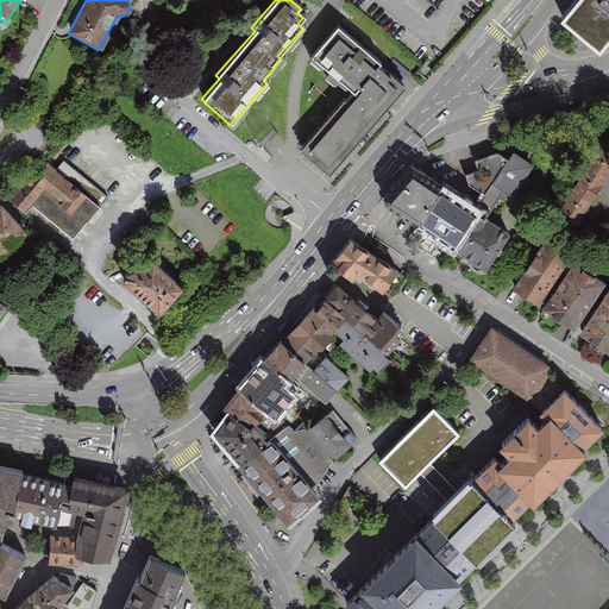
[(600,48),(606,45),(608,41),(608,0),(571,0),(560,14),(600,48)]
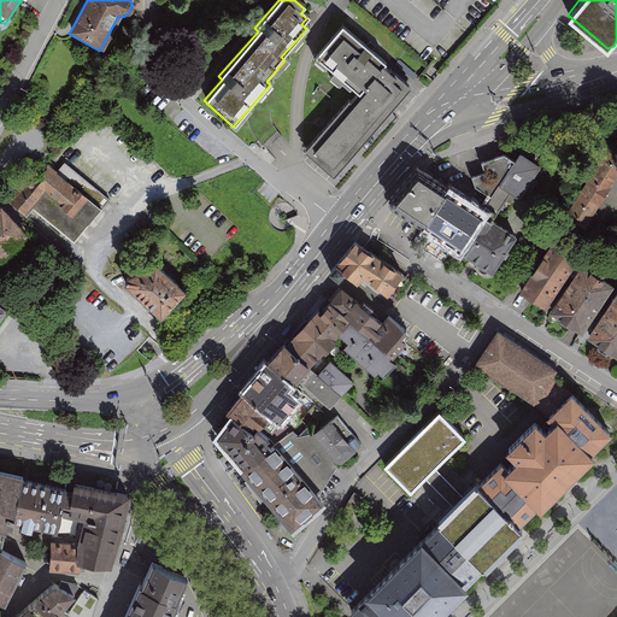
[(303,151),(333,175),(405,88),(380,68),(383,64),(339,28),(312,60),(356,97),(347,106),(344,103),(303,151)]
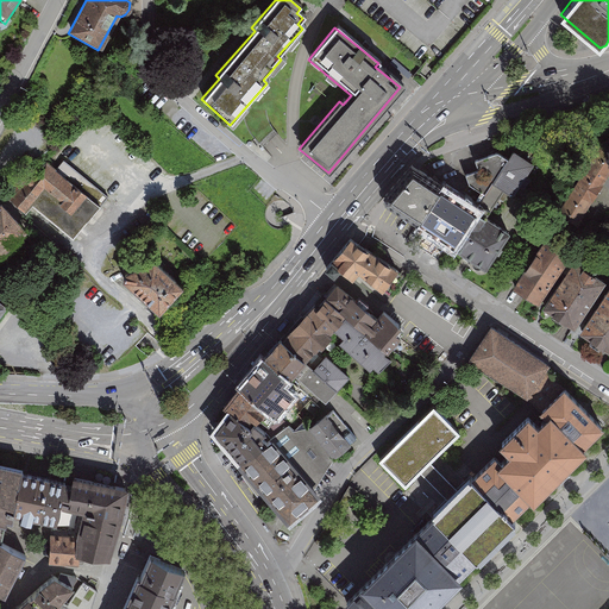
[(608,150),(598,145),(556,217),(575,228),(608,171),(608,150)]
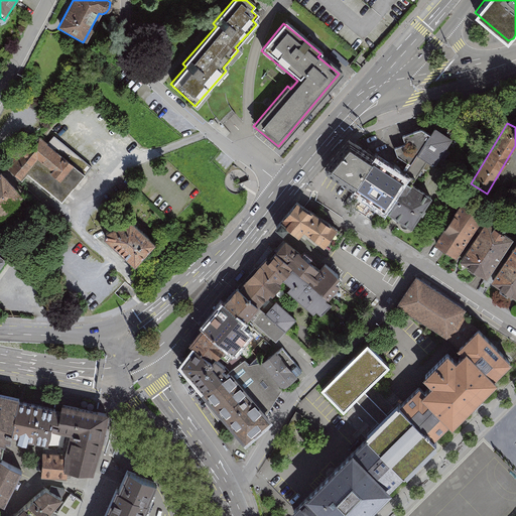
[(429,136),(421,131),(402,137),(404,146),(393,149),(396,157),(420,172),(422,168),(438,178),(447,162),(443,160),(448,152),(445,150),(450,140),(433,130),(429,136)]
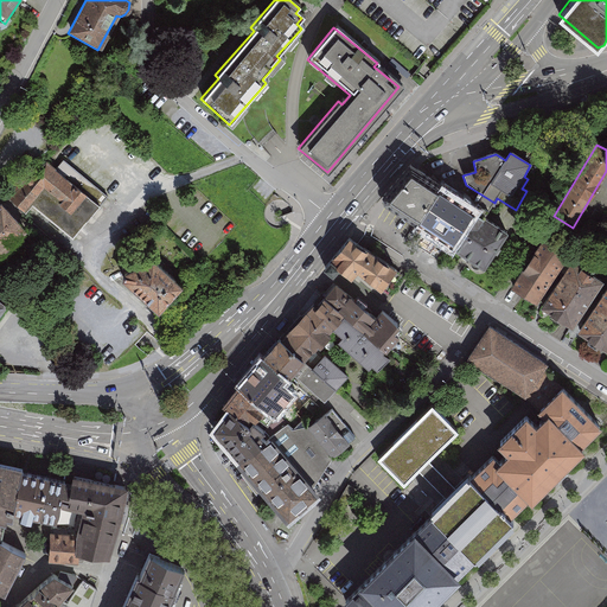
[(57,166),(45,157),(12,197),(26,209),(32,202),(74,237),(109,196),(108,195),(64,158),(57,166)]
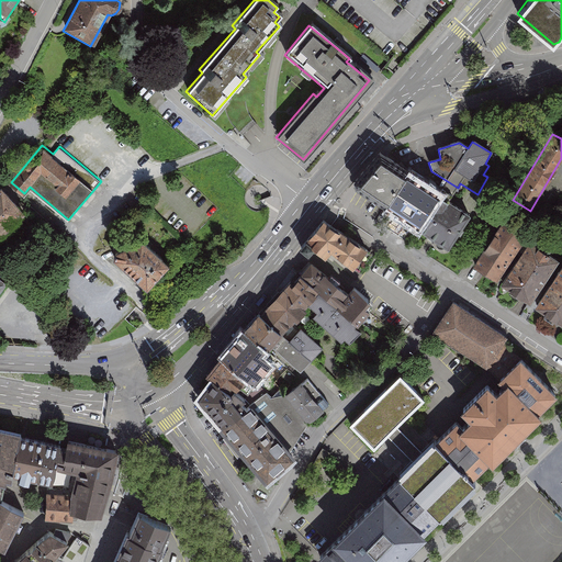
[(360,184),(388,204),(407,177),(383,159),(360,184)]
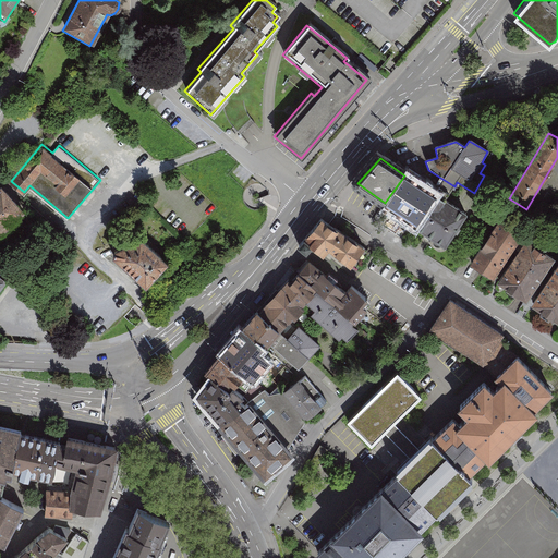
[(385,203),(416,228),(438,196),(404,176),(385,203)]
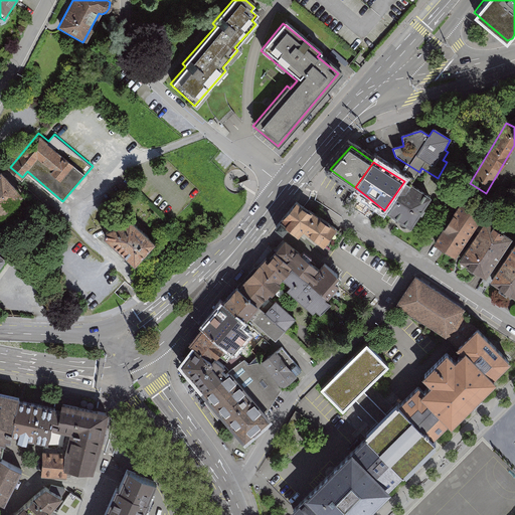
[(2,169),(0,170),(0,216),(25,191),(2,169)]
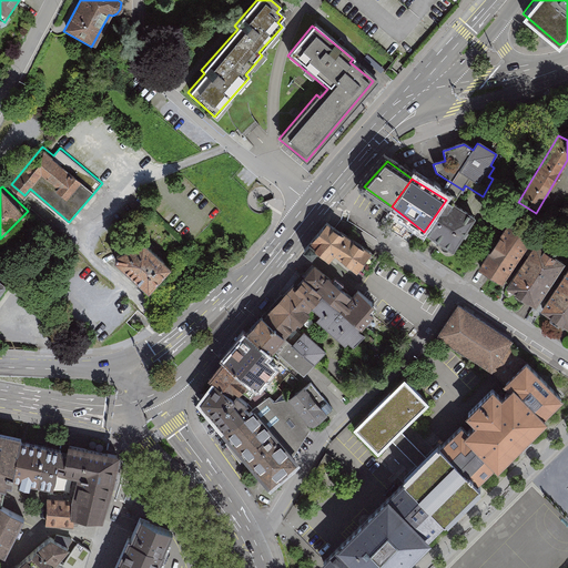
[(477,221),(446,200),(424,232),(456,253),(477,221)]
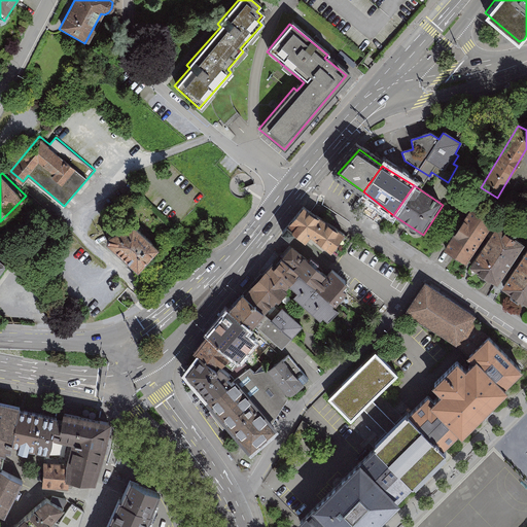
[(305,206),(287,230),(308,244),(312,238),(335,254),(347,237),(305,206)]
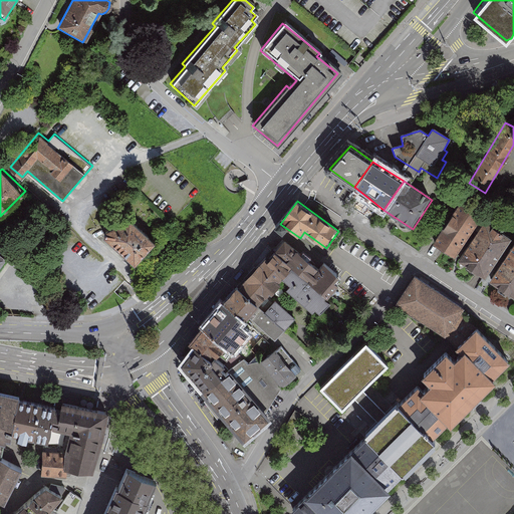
[(430,243),(453,258),(481,216),(458,201),(430,243)]
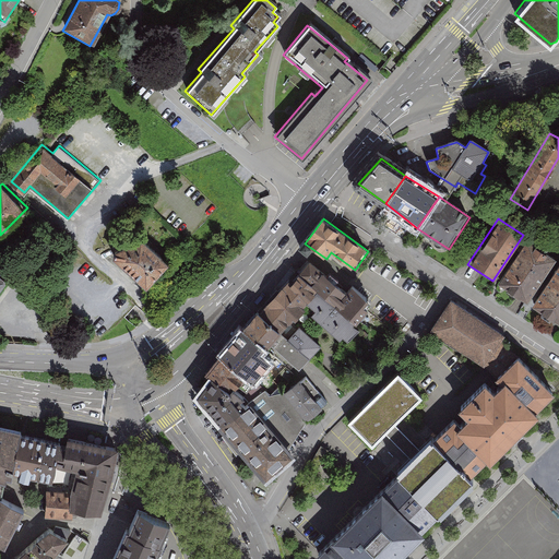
[(135,237),(106,254),(144,289),(166,265),(135,237)]
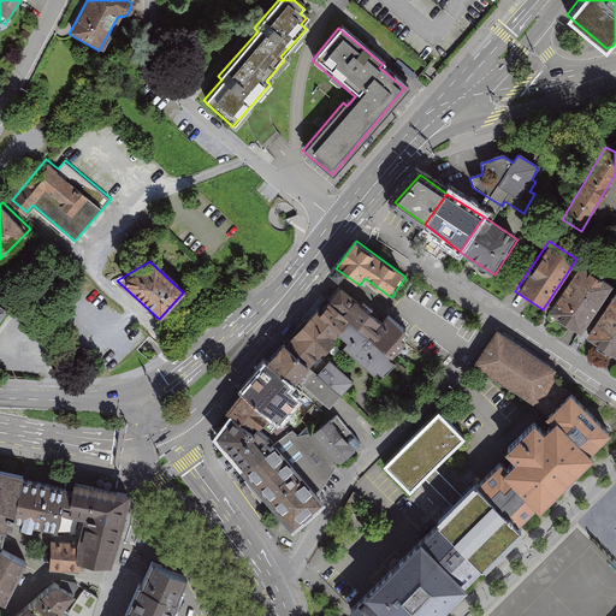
[(546,312),(579,333),(610,285),(578,264),(546,312)]
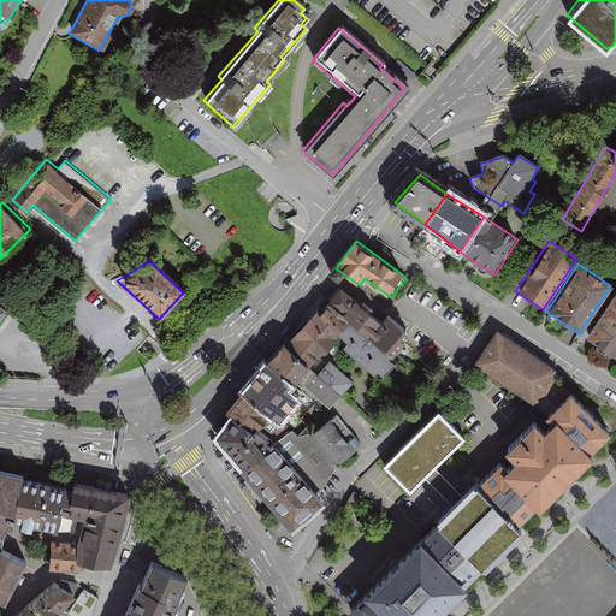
[(339,288),(327,302),(348,321),(331,337),(336,341),(381,380),(396,363),(389,357),(408,336),(383,317),(378,323),(339,288)]
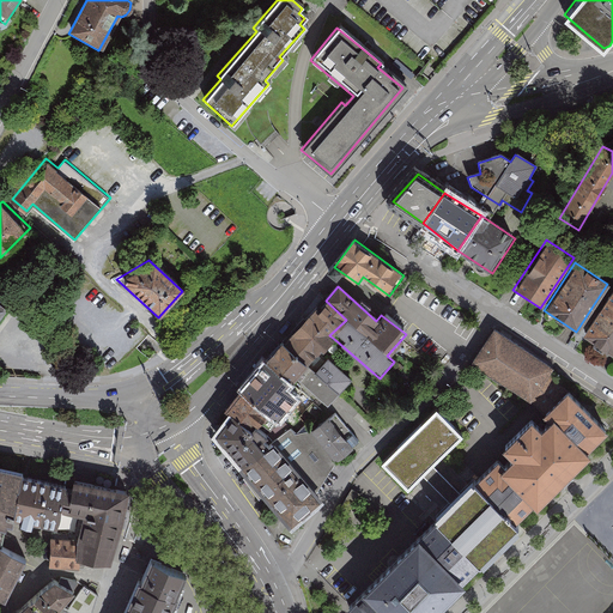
[(612,291),(611,290),(580,335),(612,357),(612,356),(612,291)]
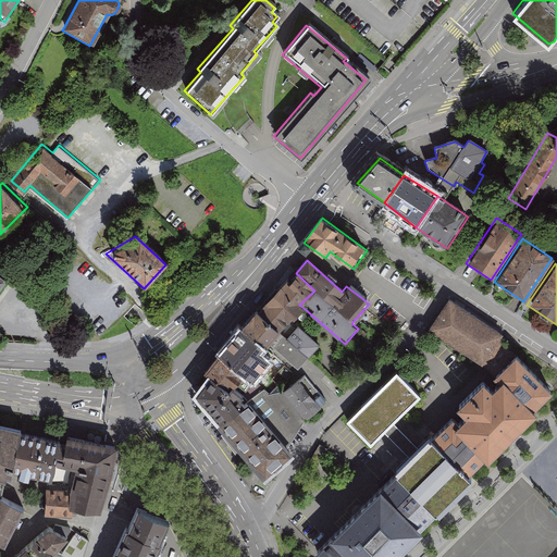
[(296,273),(283,289),(299,305),(314,291),(296,273)]
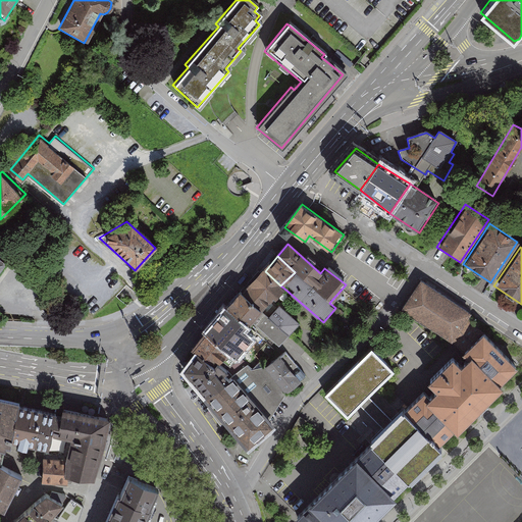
[(260,266),(238,294),(259,313),(271,299),(284,289),(280,285),(265,271),(260,266)]
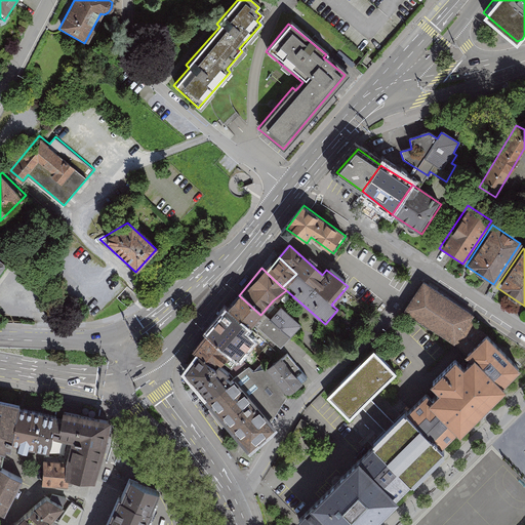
[(425,283),(405,312),(456,347),(462,337),(469,328),(476,318),(425,283)]
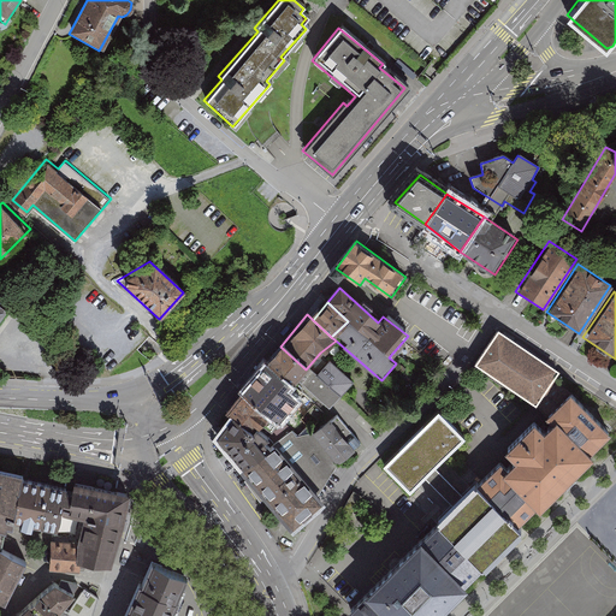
[(277,344),(262,362),(290,388),(297,379),(306,369),(280,347),(277,344)]
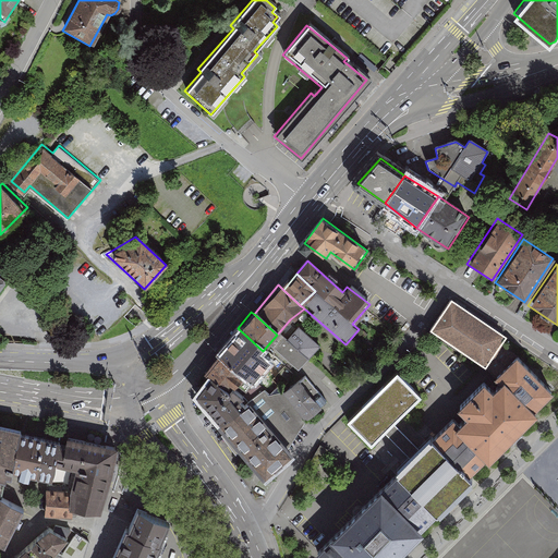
[(277,335),(269,343),(299,370),(317,347),(290,319),(277,335)]
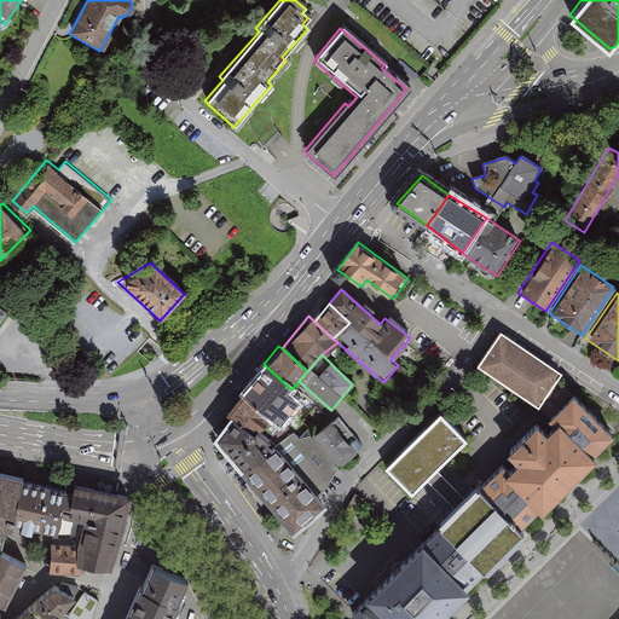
[(264,364),(241,397),(242,398),(279,426),(298,400),(289,394),(291,389),(264,364)]
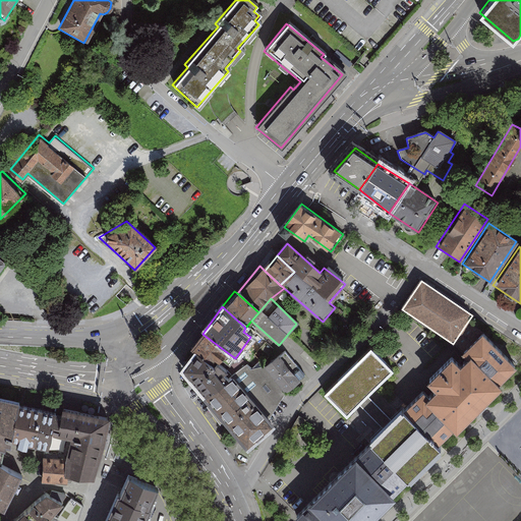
[(480,337),(465,326),(459,335),(472,345),(480,337)]
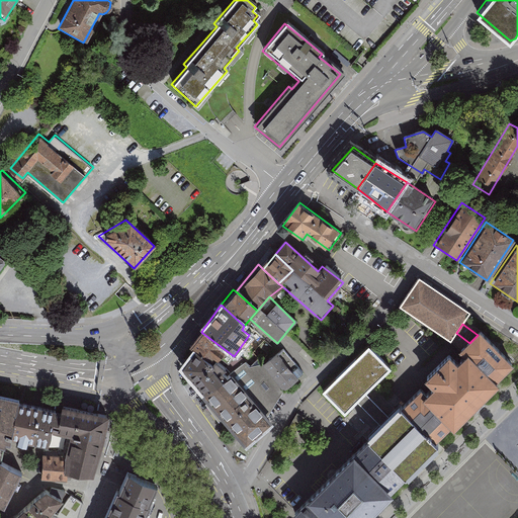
[(469,343),(403,408),(439,446),(517,368),(517,365),(483,330),(478,335),(469,343)]
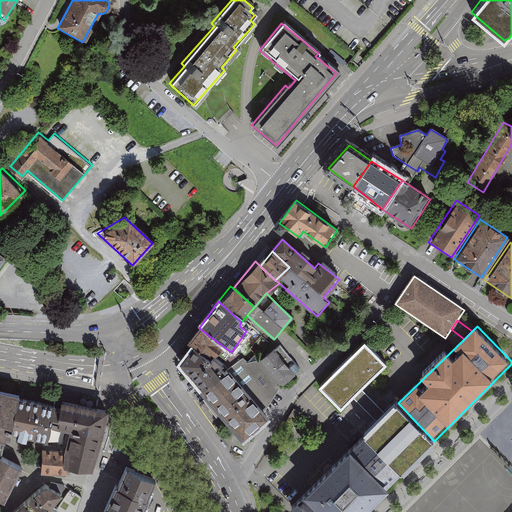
[(188,345),(190,346),(214,359),(224,367),(231,352),(200,329),(188,345)]
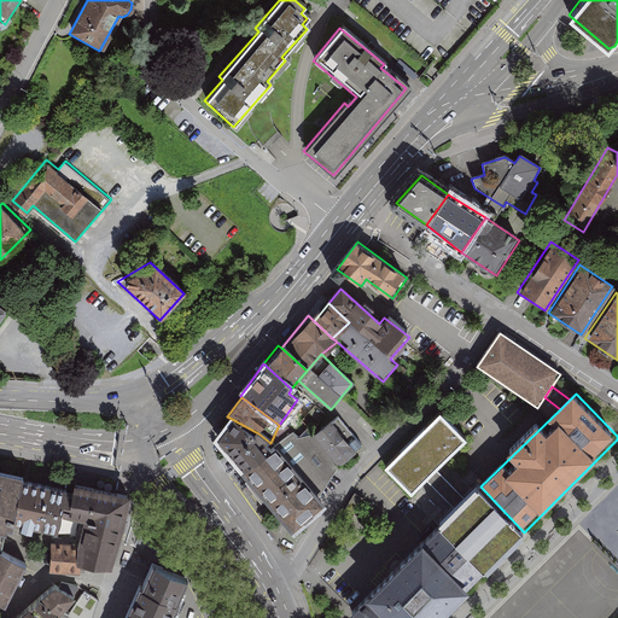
[(338,415),(310,437),(334,468),(362,447),(338,415)]
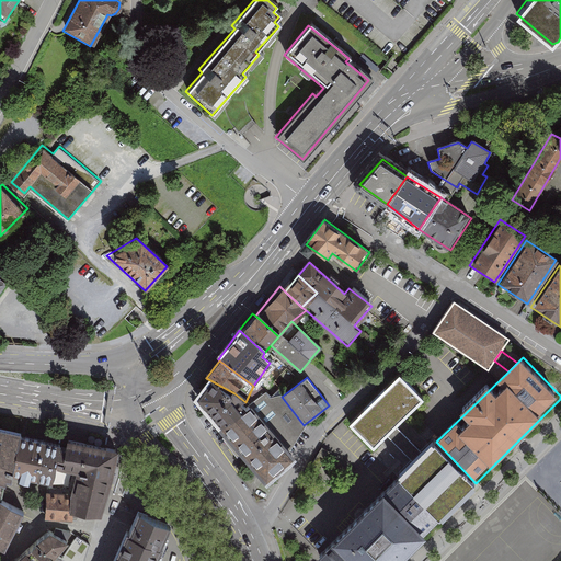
[(424,401),(401,377),(353,424),(376,447),(389,434),(397,427),(424,401)]
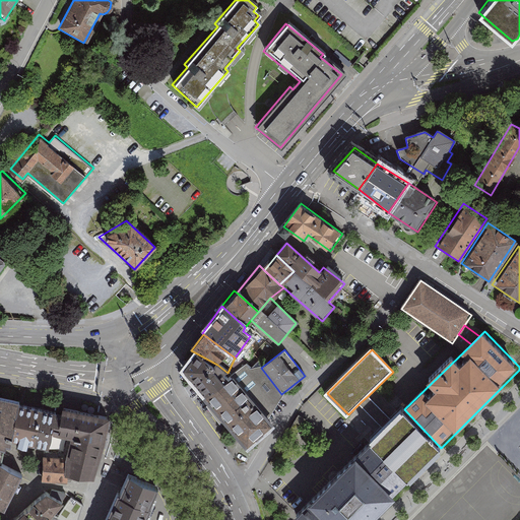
[(180,368),(200,394),(228,373),(217,365),(193,351),(180,368)]
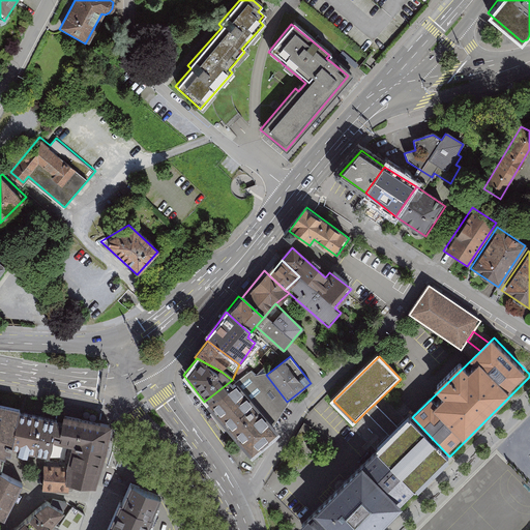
[(247,455),(274,434),(232,380),(204,402),(247,455)]
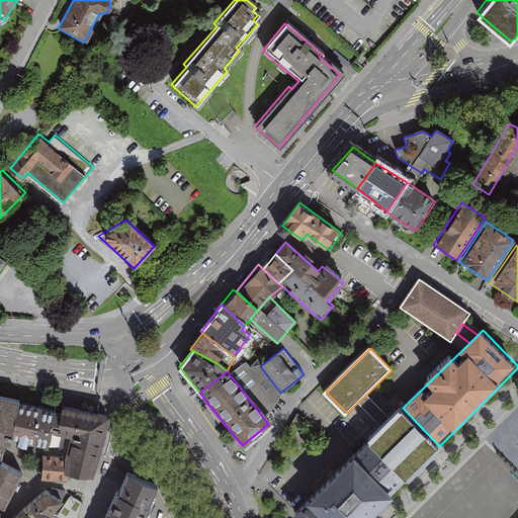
[(382,427),(392,418),(366,395),(359,401),(382,427)]
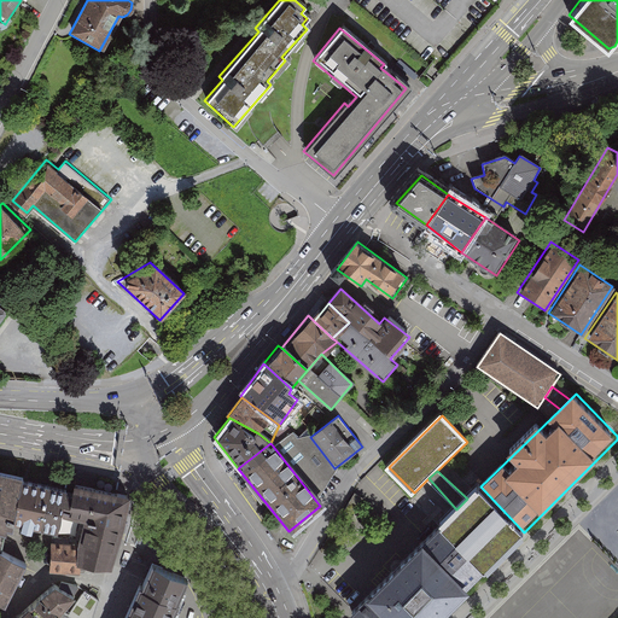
[(0,530),(5,531),(11,534),(13,524),(22,483),(23,478),(0,473),(0,530)]
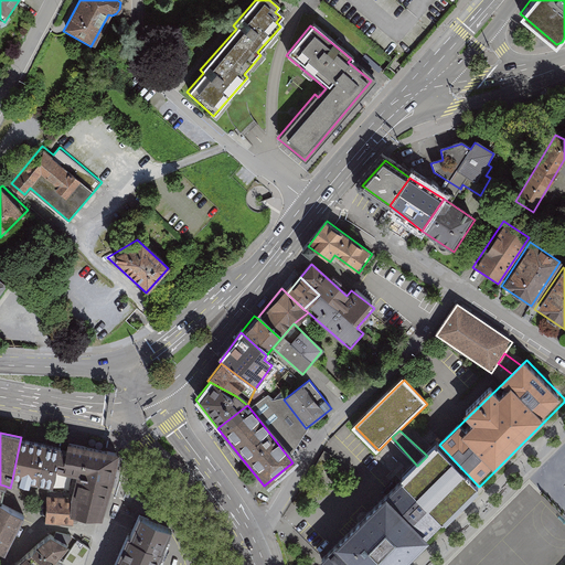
[(44,447),(20,441),(12,479),(36,484),(44,447)]
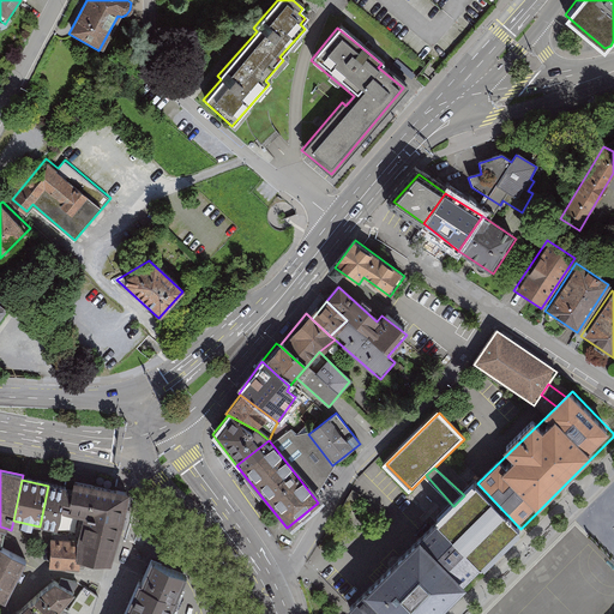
[(68,481),(67,489),(62,513),(85,518),(76,560),(113,567),(130,493),(68,481)]
